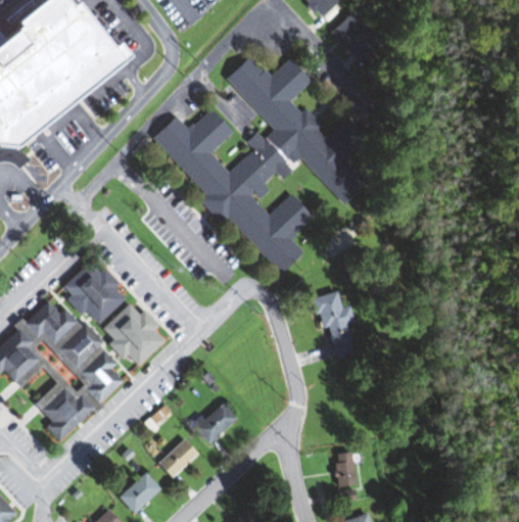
[(122,59),(72,0),(39,0),(0,33),(0,165),(19,167),(25,162),(17,147),(122,59)]
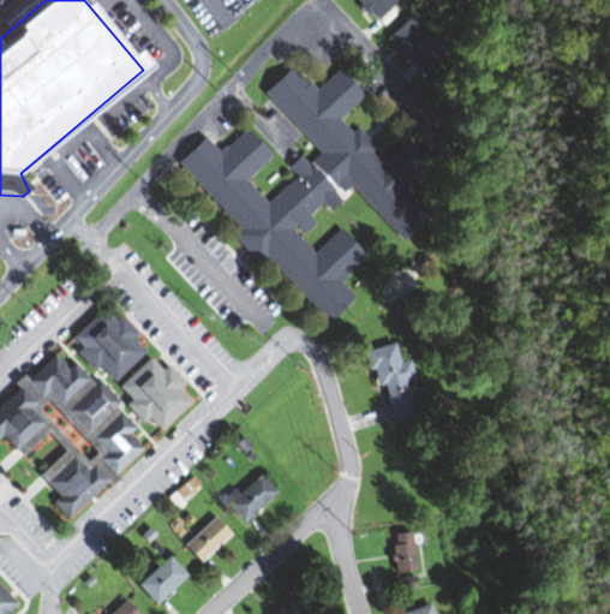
[(356,0),(378,22),(399,0),(356,0)]
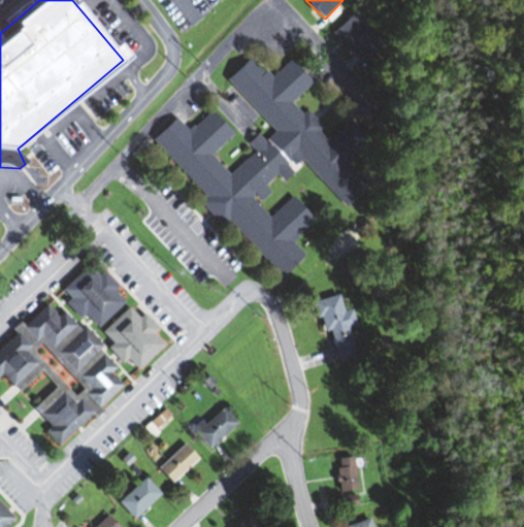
[(387,42),(356,11),(334,33),(365,64),(387,42)]
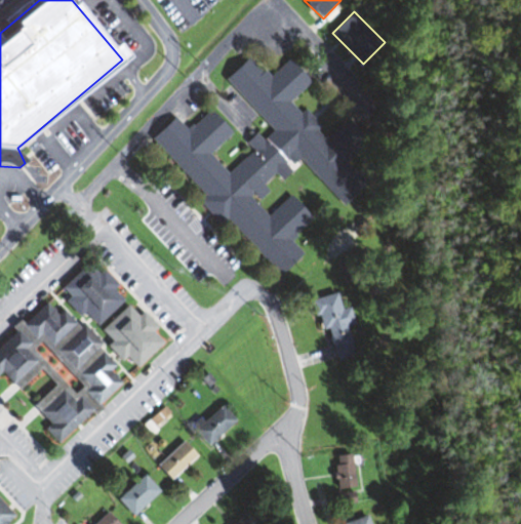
[(153,138),(280,277),(306,253),(292,239),(315,219),(293,195),(271,215),(264,200),(274,177),(312,168),(346,205),(364,188),(350,127),(343,124),(326,140),(321,119),(289,105),(313,82),(291,59),(276,73),(246,59),(227,78),(275,131),(268,137),(255,132),(235,178),(212,154),(234,134),(211,109),(189,130),(176,117),(153,138)]
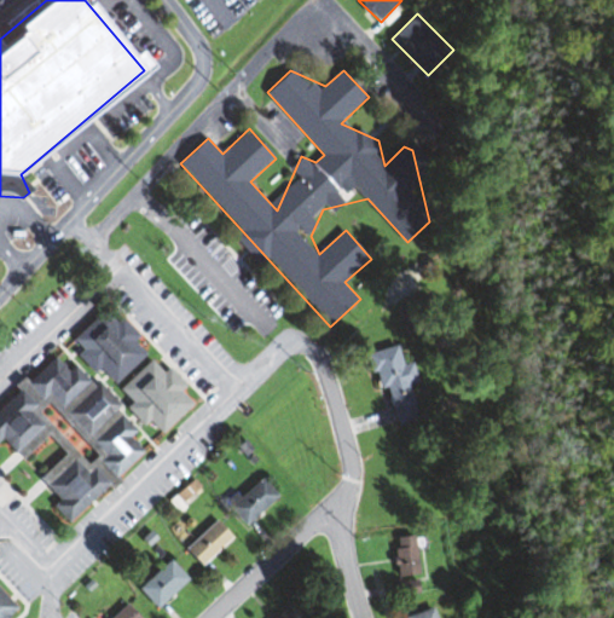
[(149,353),(137,341),(142,338),(111,305),(75,340),(85,351),(80,356),(96,374),(102,369),(116,385),(149,353)]
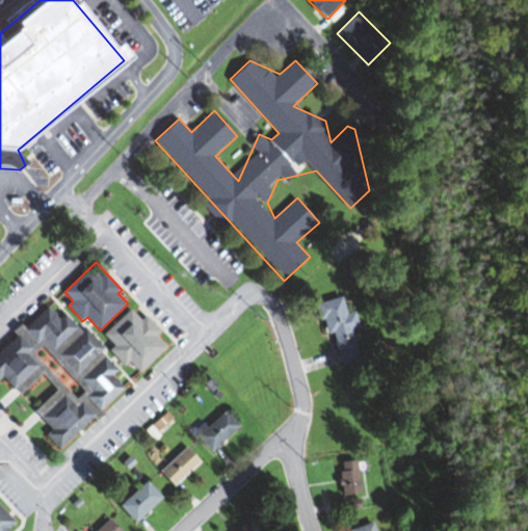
[(319,302),(326,335),(335,333),(342,365),(361,361),(346,297),(319,302)]
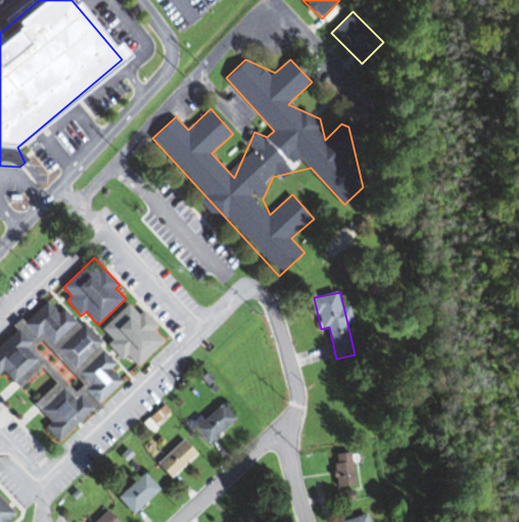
[(123,381),(111,370),(118,364),(108,354),(99,336),(87,323),(82,326),(65,309),(58,312),(48,301),(28,321),(18,326),(19,328),(0,346),(0,372),(3,371),(16,384),(24,377),(42,368),(56,383),(35,405),(52,422),(46,428),(59,441),(95,407),(98,405),(123,381)]
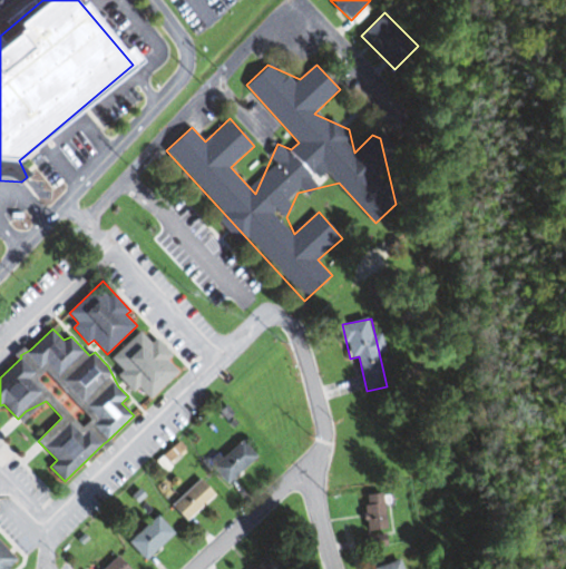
[(153,342),(140,331),(110,360),(123,372),(119,375),(135,393),(139,390),(149,400),(179,371),(169,360),(174,355),(157,337),(153,342)]
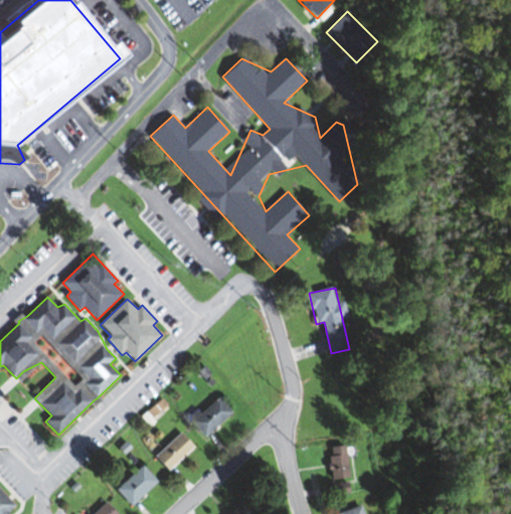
[(191,419),(206,437),(232,412),(218,396),(191,419)]
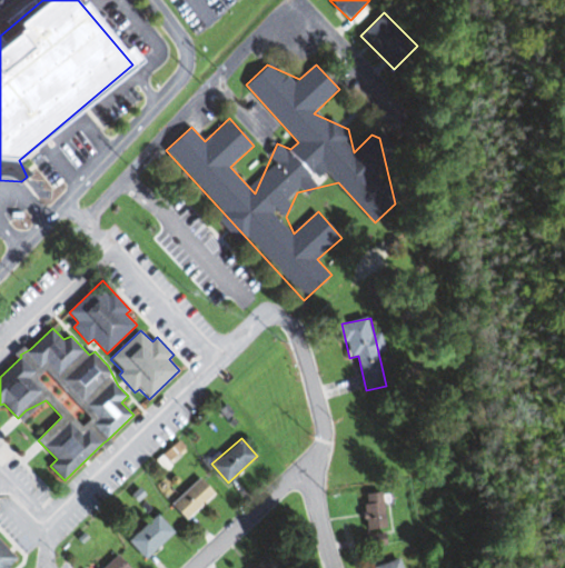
[(188,520),(216,492),(200,478),(172,506),(188,520)]
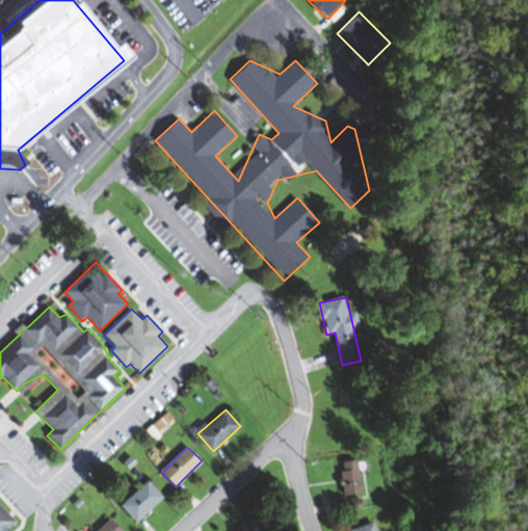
[(342,495),(361,495),(360,461),(341,462),(342,495)]
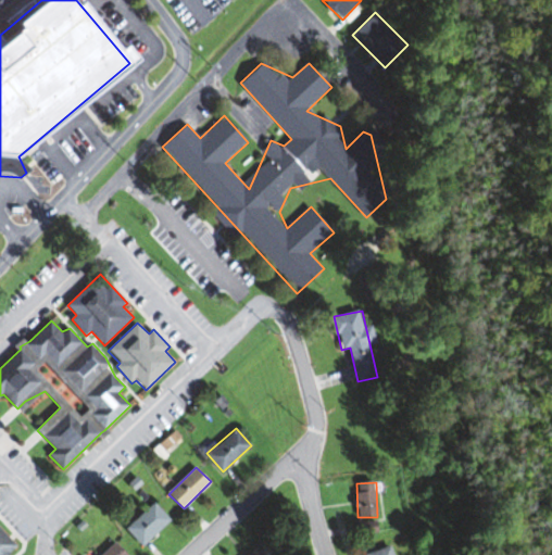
[(126,529),(143,546),(172,520),(154,502),(126,529)]
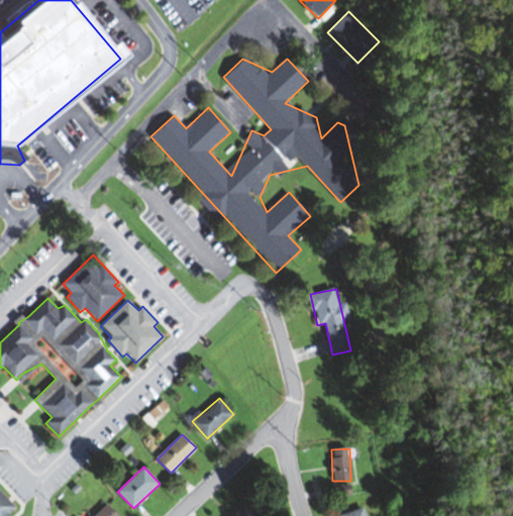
[(0,515),(6,515),(16,507),(0,489),(0,515)]
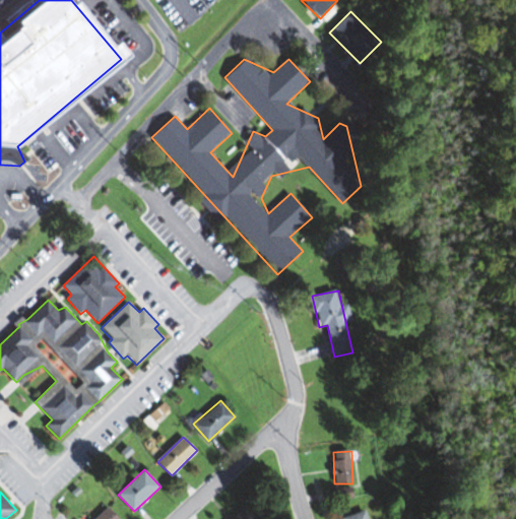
[(94,518),(119,518),(109,507),(94,518)]
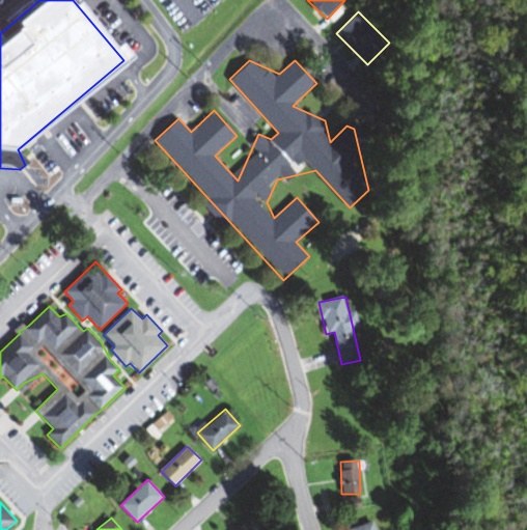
[(238,529),(260,529),(251,519),(238,529)]
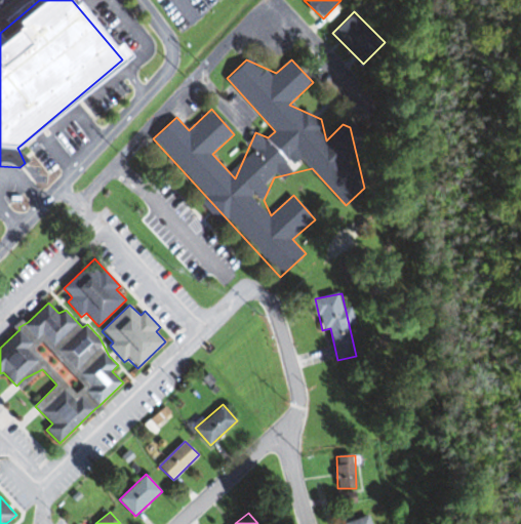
[(373,523),(371,515),(348,522),(348,523),(373,523)]
